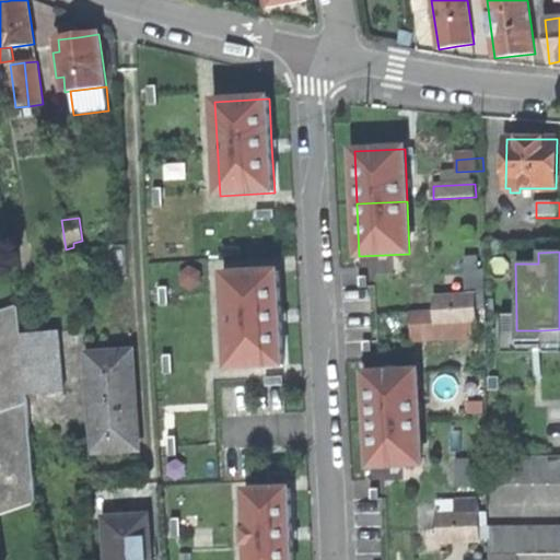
[(468,257),(468,298),(478,298),(479,308),(488,308),(488,271),(481,270),(481,257),(468,257)]
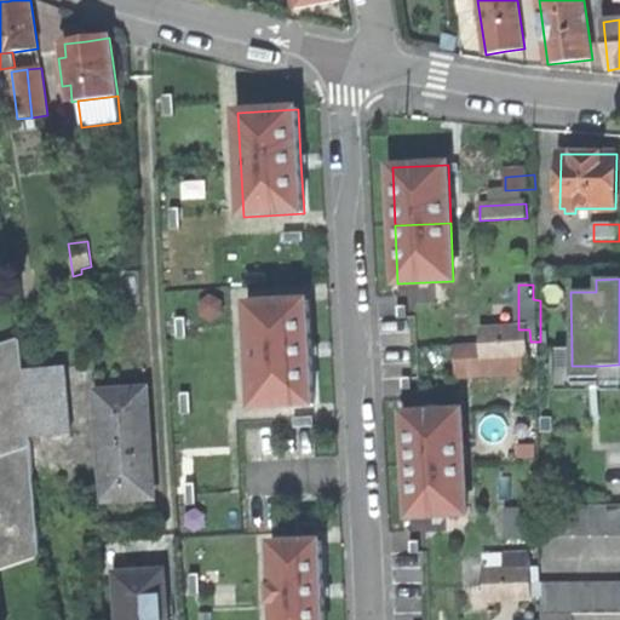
[(253,409),(314,406),(311,354),(309,300),(247,304),(253,409)]
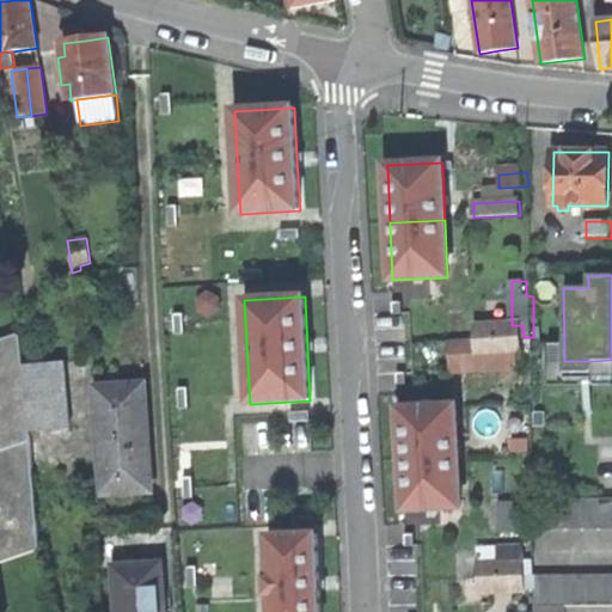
[(477,326),(478,341),(478,353),(524,352),(524,337),(522,325),(512,325),(477,326)]
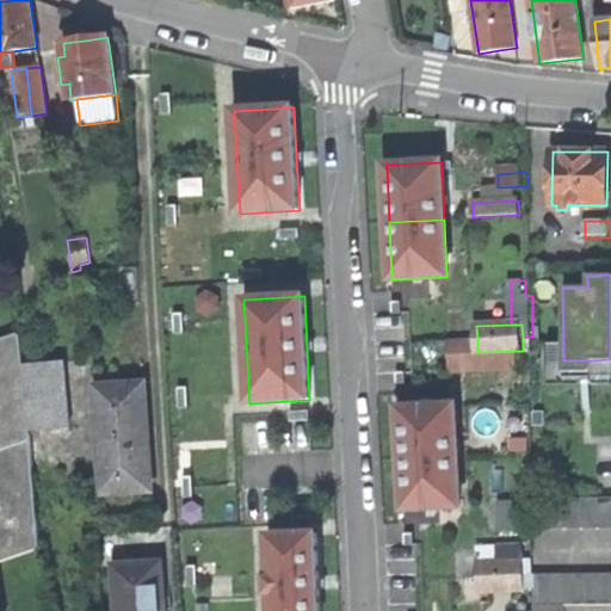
[(0,562),(38,549),(29,431),(23,365),(20,335),(0,341),(0,562)]
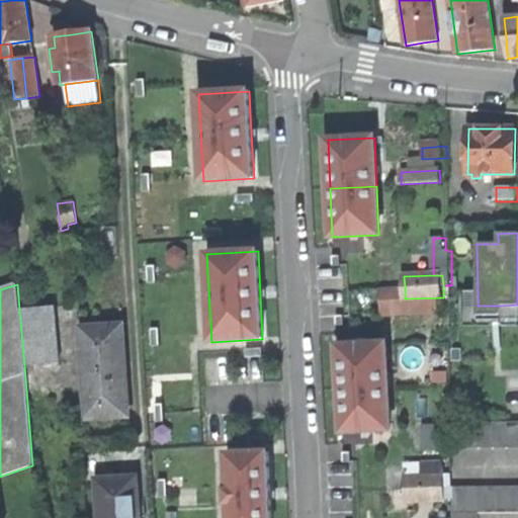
[(383,288),(384,315),(444,313),(443,297),(405,298),(405,288),(383,288)]
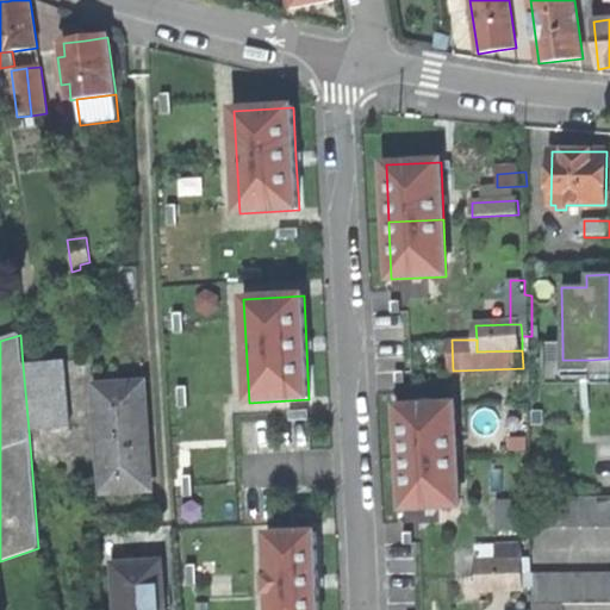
[(590,384),(590,360),(562,360),(562,348),(547,348),(547,385),(590,384)]
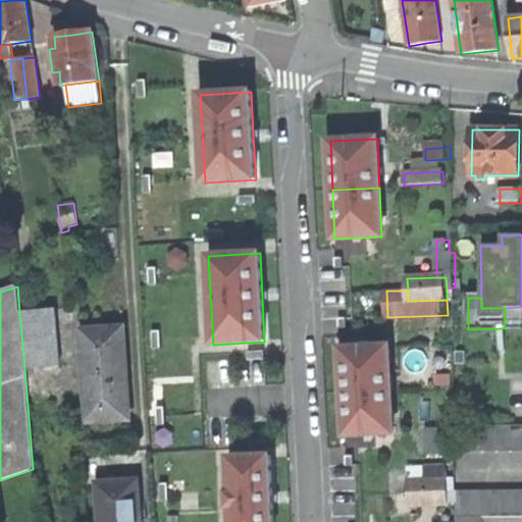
[(521,307),(505,308),(505,328),(521,328),(521,307)]
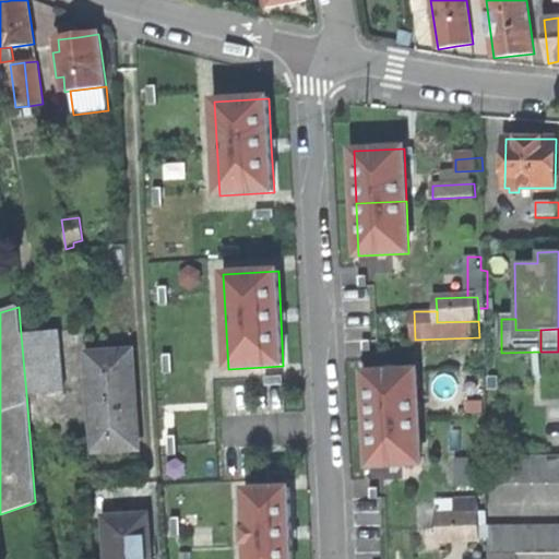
[(26,394),(63,391),(58,331),(21,334),(26,394)]
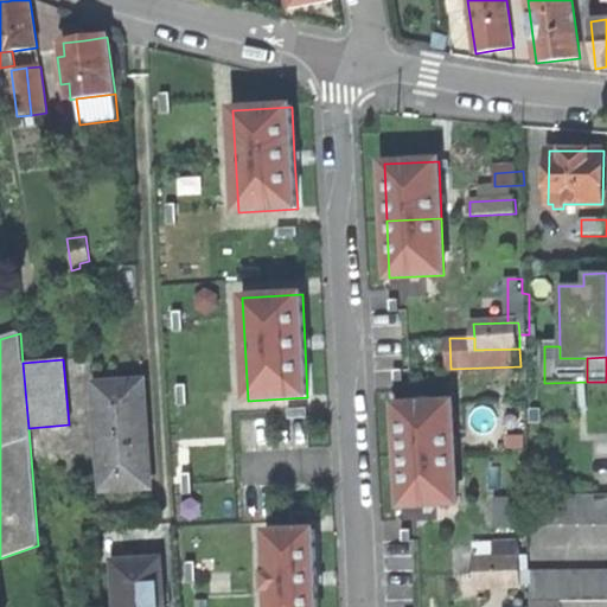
[(102,491),(149,489),(146,420),(144,383),(96,385),(102,491)]
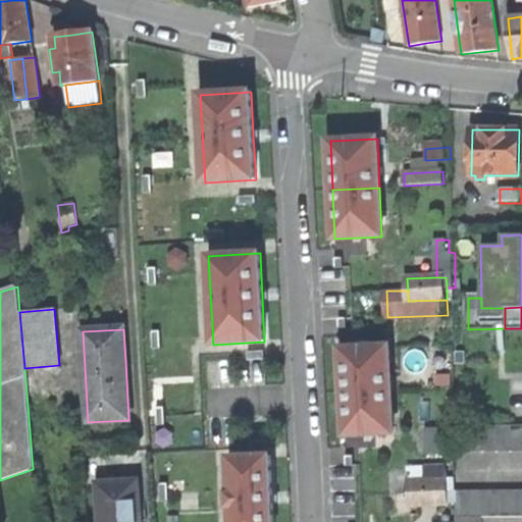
[(346,370),(347,390),(394,388),(390,346),(375,347),(375,345),(363,346),(363,348),(345,349),(346,370)]
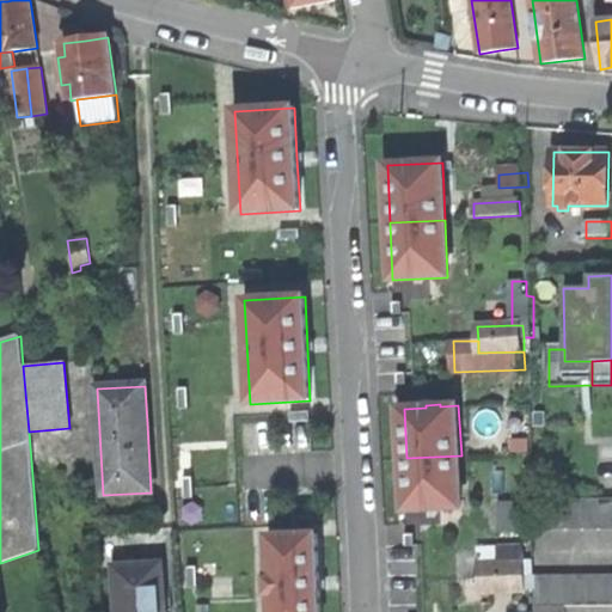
[(410,512),(465,507),(461,456),(407,458),(409,491),(410,512)]
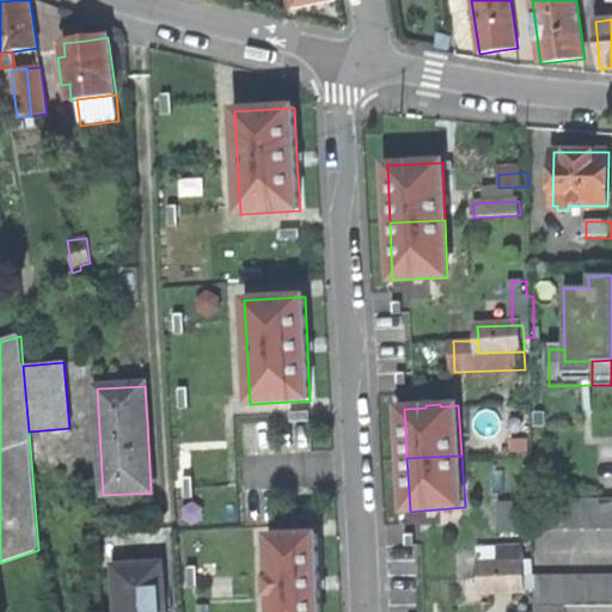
[(534,530),(611,528),(611,497),(534,499),(534,530)]
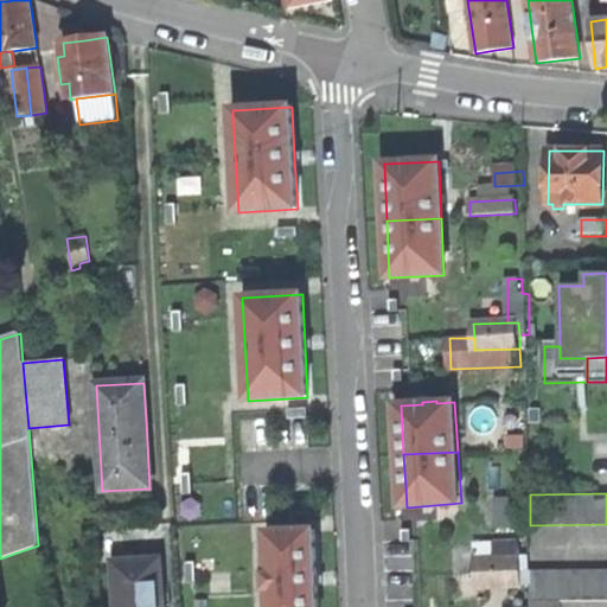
[(493,529),(525,529),(525,498),(493,498),(493,529)]
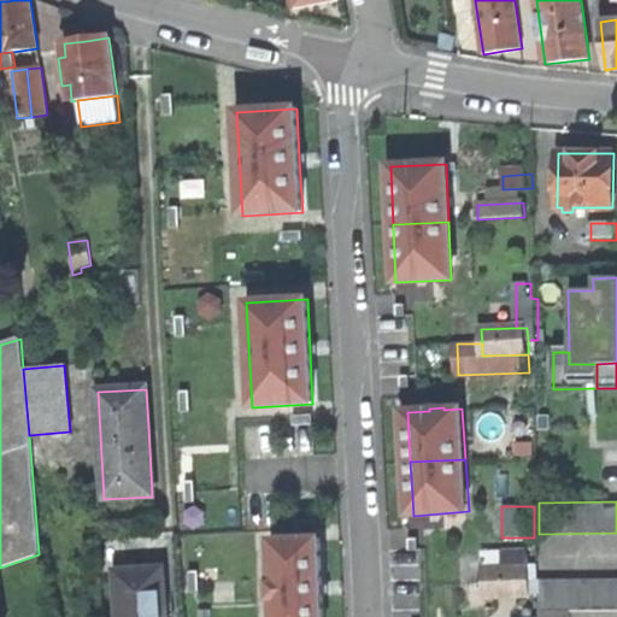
[(276,603),(276,616),(324,616),(324,589),(323,540),(275,542),(276,583),(272,583),(272,603),(276,603)]
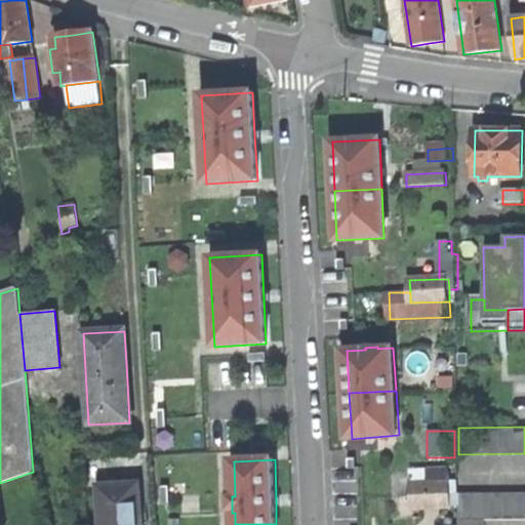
[(448,482),(447,468),(409,470),(410,484),(448,482)]
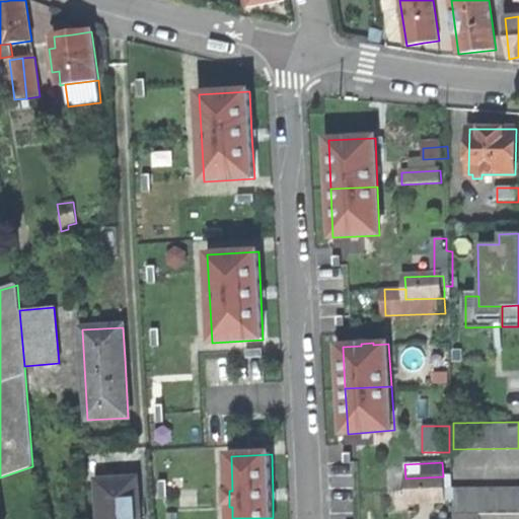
[(445,500),(443,476),(405,478),(406,502),(445,500)]
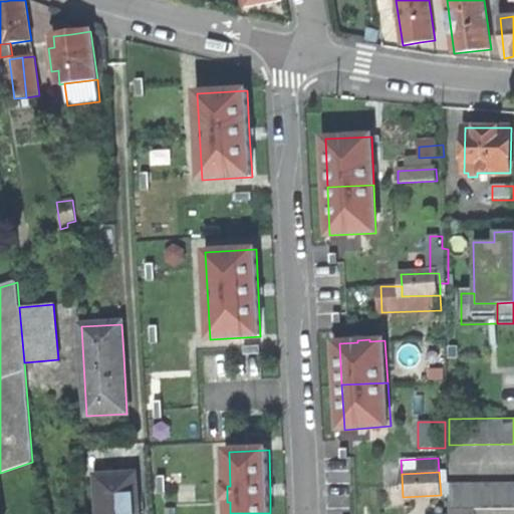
[(97,513),(139,513),(138,494),(137,474),(95,476),(97,513)]
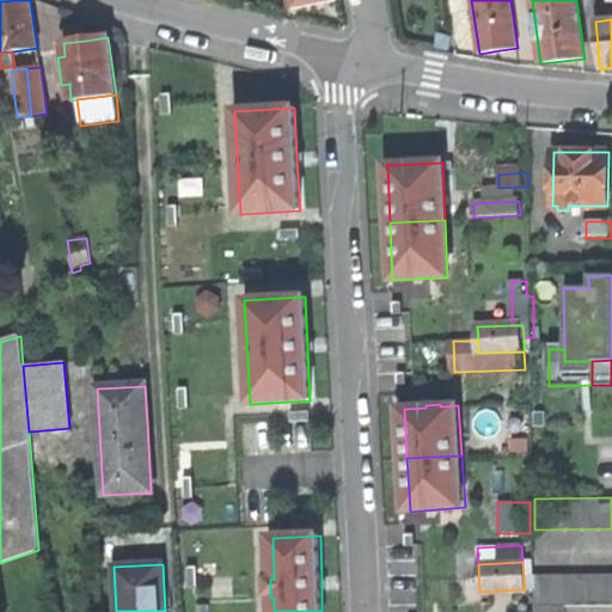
[(565,611),(567,607),(611,606),(611,574),(533,575),(533,611),(565,611)]
